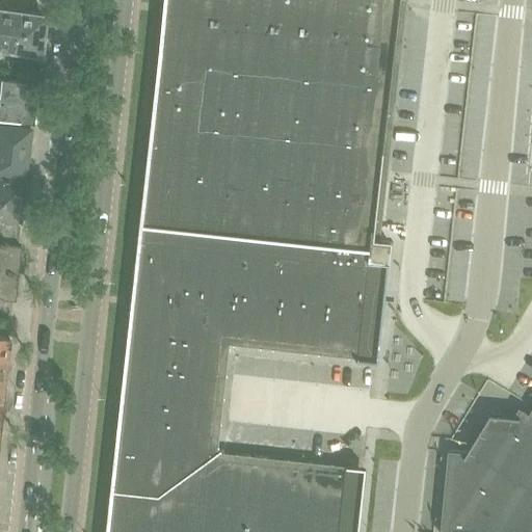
[(389,72),(396,0),(162,0),(162,6),(161,11),(161,16),(158,46),(389,72)]
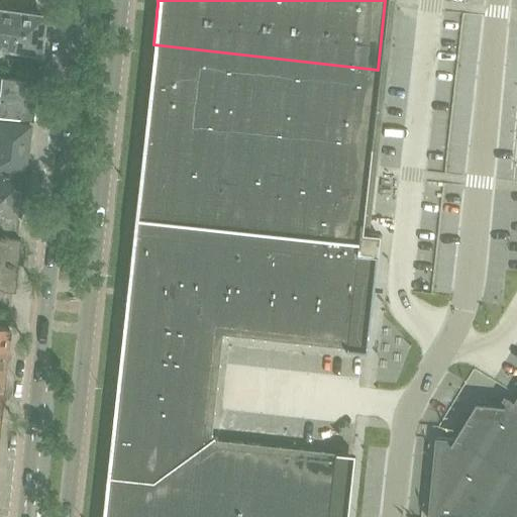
[(0,46),(14,48),(19,12),(16,12),(15,9),(9,8),(6,10),(0,8),(0,46)]
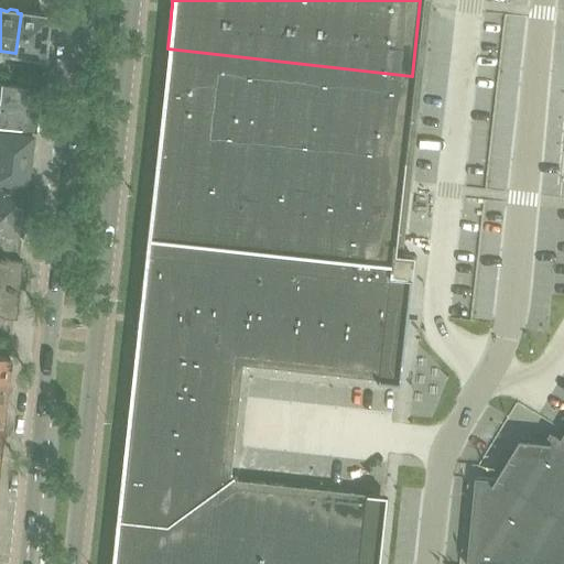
[(32,14),(21,13),(15,53),(43,57),(46,17),(43,17),(42,13),(35,12),(32,14)]
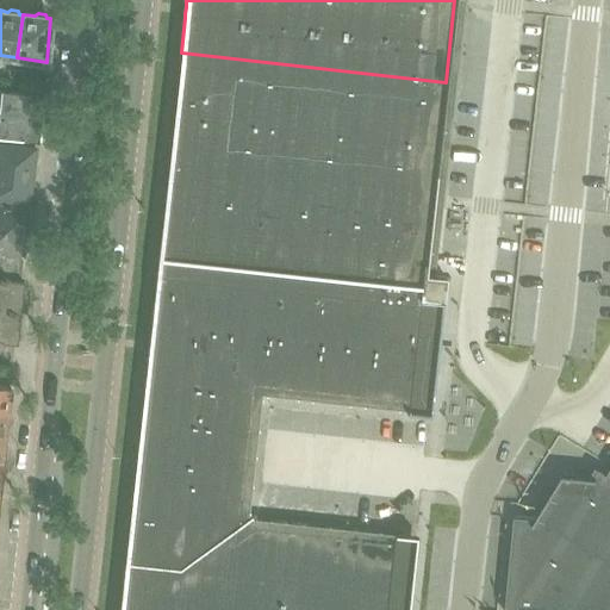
[(435,174),(446,82),(181,53),(180,63),(172,144),(435,174)]
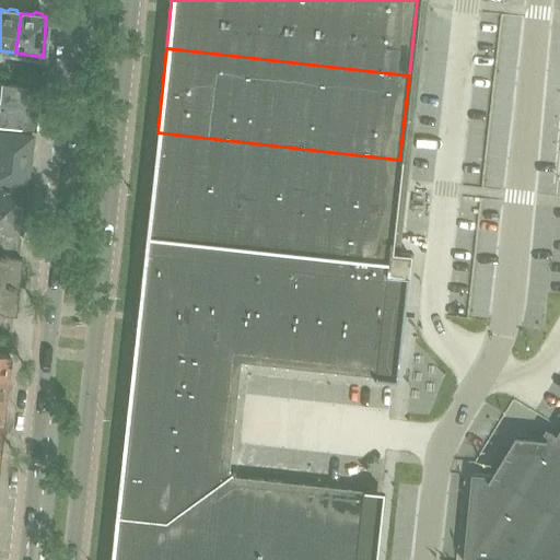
[(12,63),(11,78),(21,79),(23,65),(12,63)]
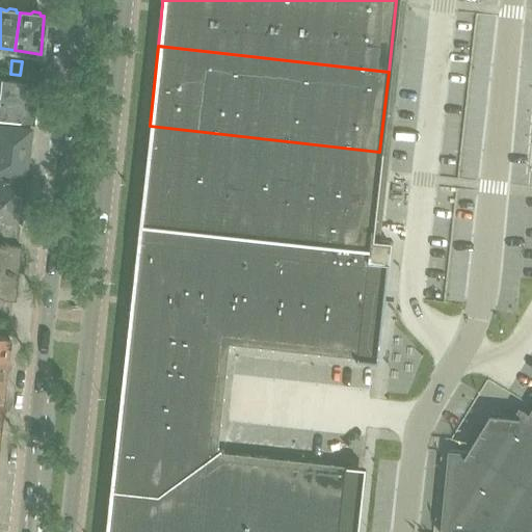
[(0,97),(35,102),(35,101),(35,97),(37,81),(21,79),(0,76),(0,97)]
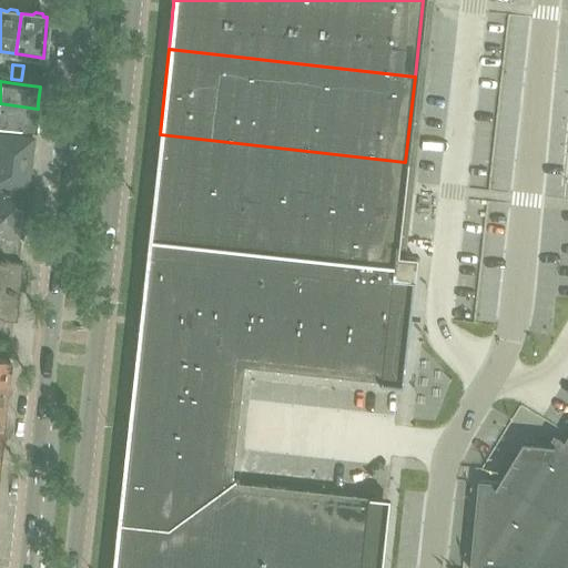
[(0,125),(32,130),(36,131),(38,113),(38,109),(0,103),(0,125)]
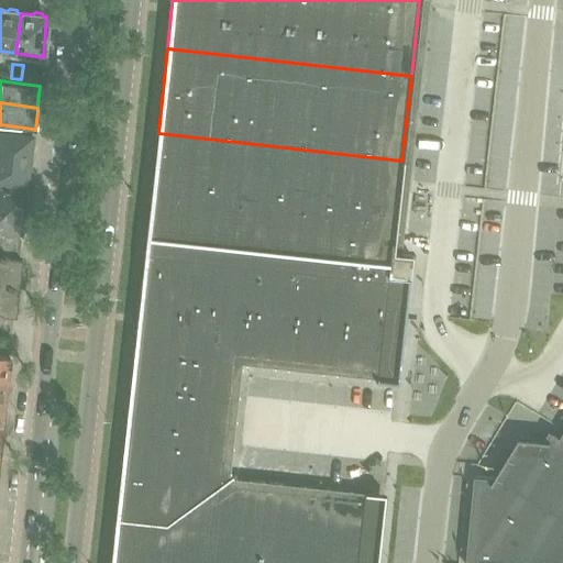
[(30,157),(32,156),(33,148),(30,147),(31,144),(31,139),(32,134),(31,134),(0,130),(0,156),(29,161),(30,157)]
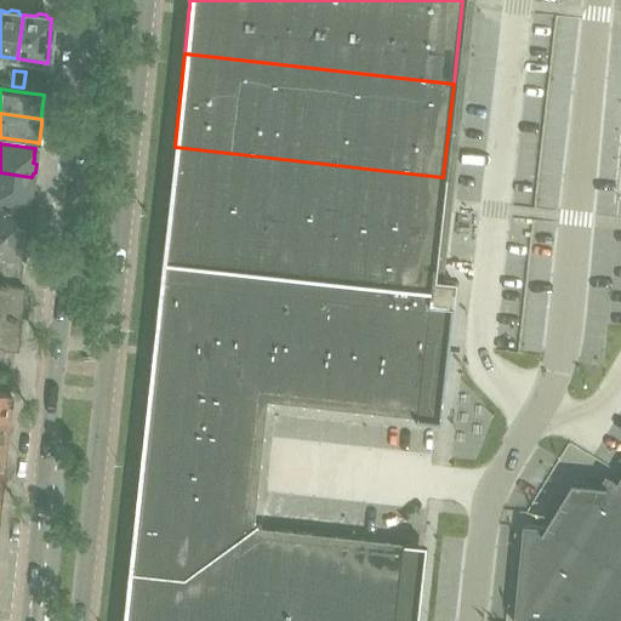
[(443,177),(175,147),(169,199),(164,240),(433,271),(443,177)]
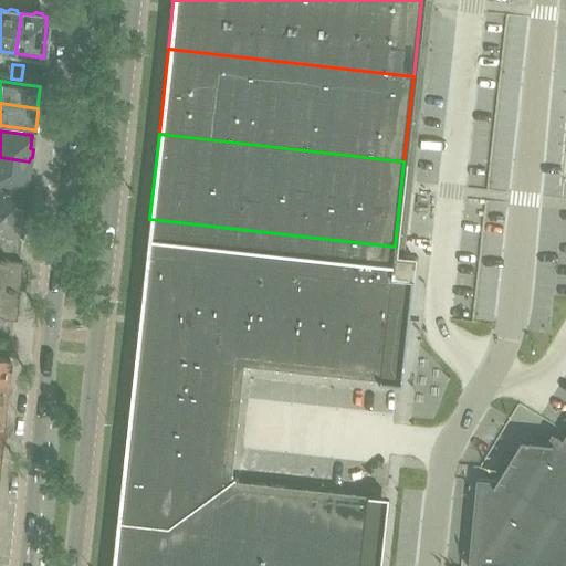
[(0,184),(18,187),(27,188),(27,182),(28,177),(28,175),(30,174),(31,166),(29,165),(29,161),(0,157),(0,184)]
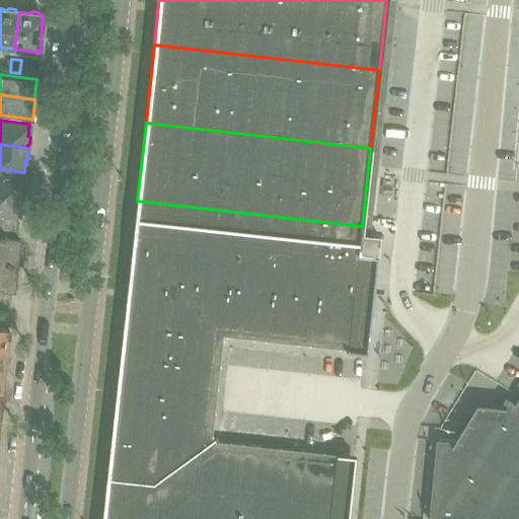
[(0,194),(21,196),(21,190),(24,188),(25,180),(23,178),(23,176),(0,172),(0,194)]
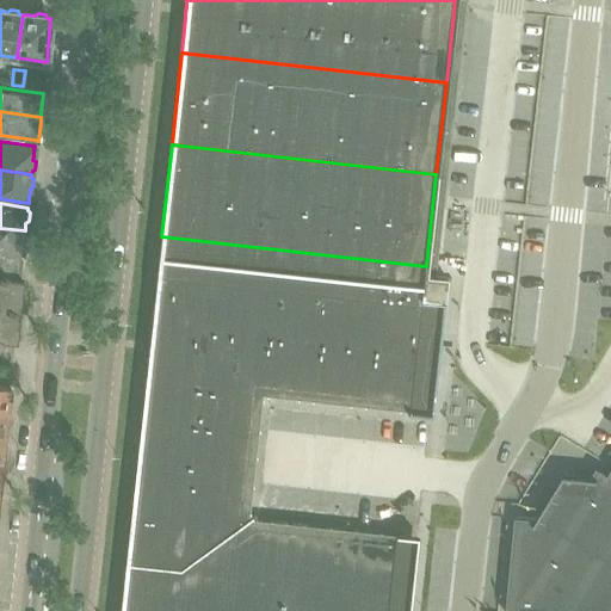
[(0,228),(0,251),(22,254),(23,254),(23,252),(26,251),(26,241),(24,239),(25,230),(0,228)]
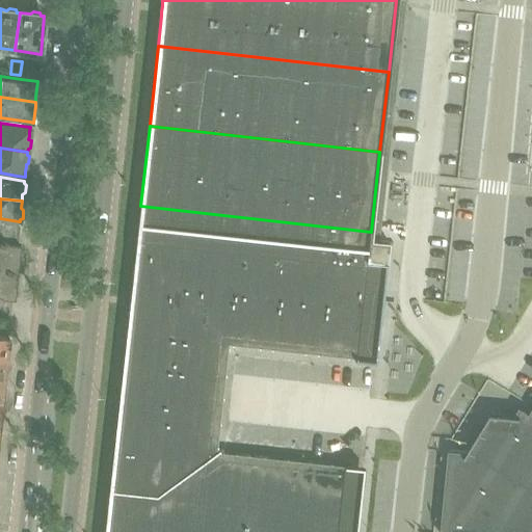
[(371,232),(140,206),(138,227),(130,301),(130,307),(129,311),(126,339),(114,441),(216,452),(217,446),(216,446),(219,424),(224,369),(227,344),(355,358),(355,360),(375,362),(389,234),(371,232)]
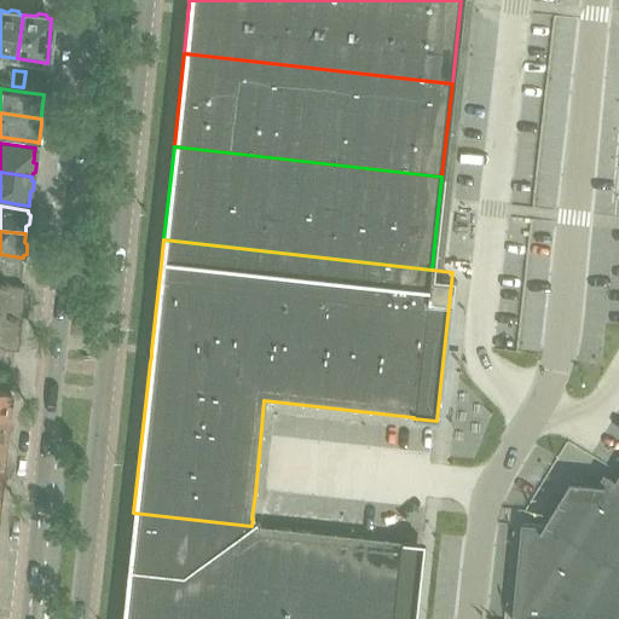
[(0,278),(19,282),(22,258),(0,254),(0,278)]
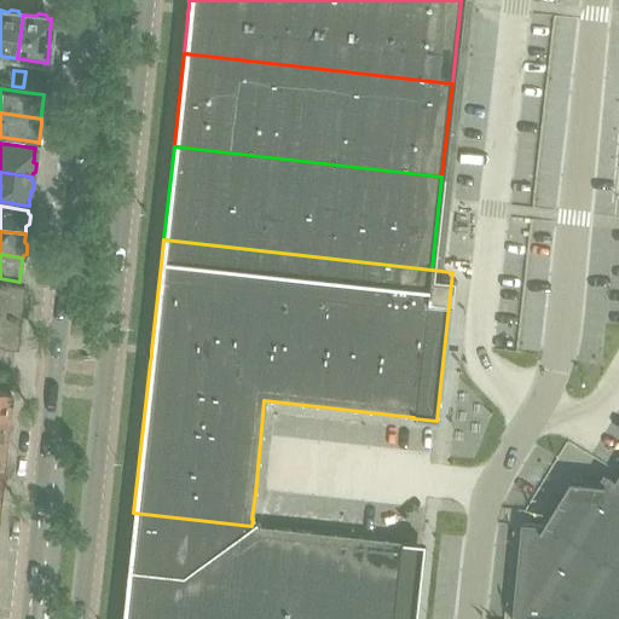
[(0,341),(0,342),(0,343),(16,345),(23,282),(19,282),(0,278),(0,341)]
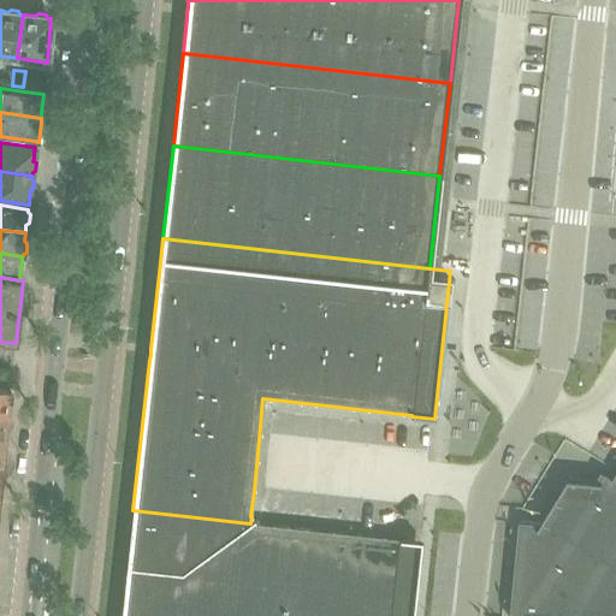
[(0,415),(7,418),(10,391),(0,389),(0,415)]
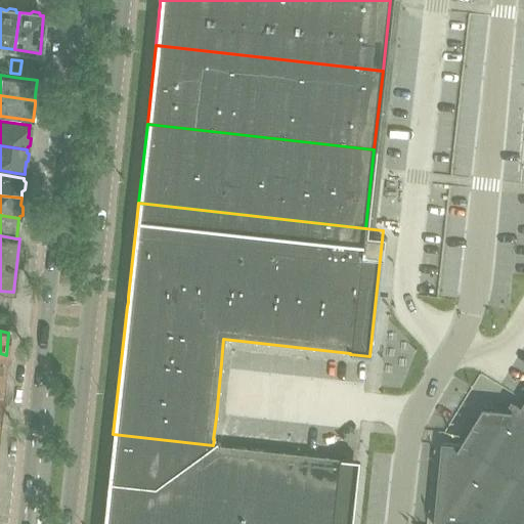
[(523,523),(523,401),(521,406),(512,400),(506,410),(483,407),(468,434),(467,434),(461,445),(442,443),(435,518),(434,523),(523,523)]
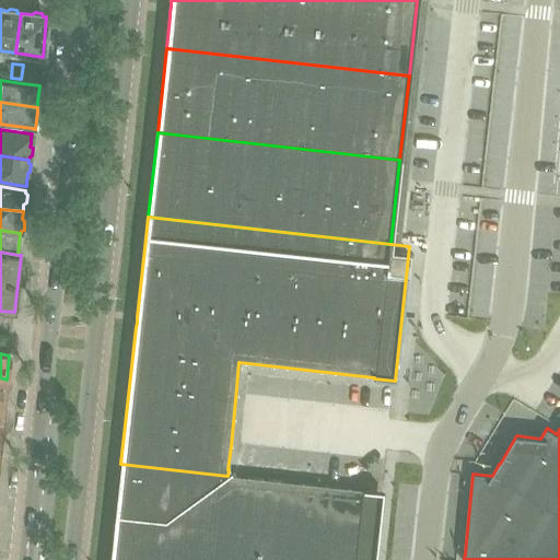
[(228,476),(120,464),(111,558),(109,559),(374,559),(381,503),(371,491),(235,477),(235,476),(230,476),(231,475),(231,474),(228,476)]
